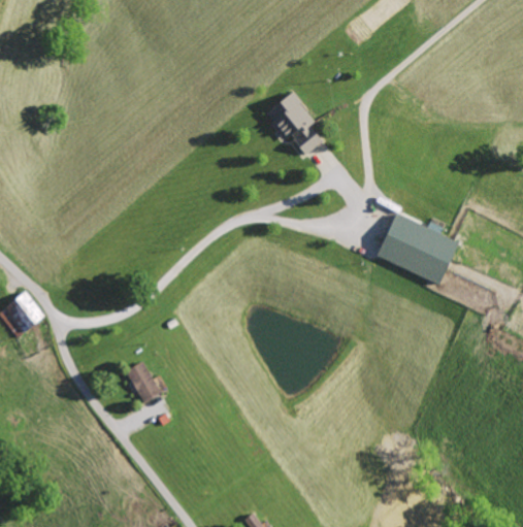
[(265,112),(286,139),(290,136),(305,156),(323,142),(311,126),(316,122),(292,92),(265,112)]
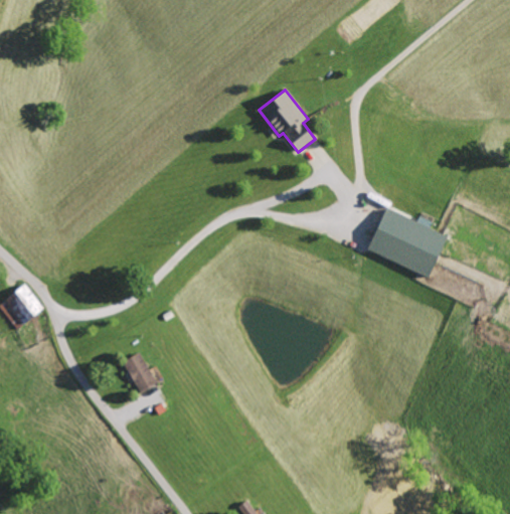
[(429,277),(447,235),(431,229),(433,223),(421,218),(419,222),(385,208),(367,250),(429,277)]
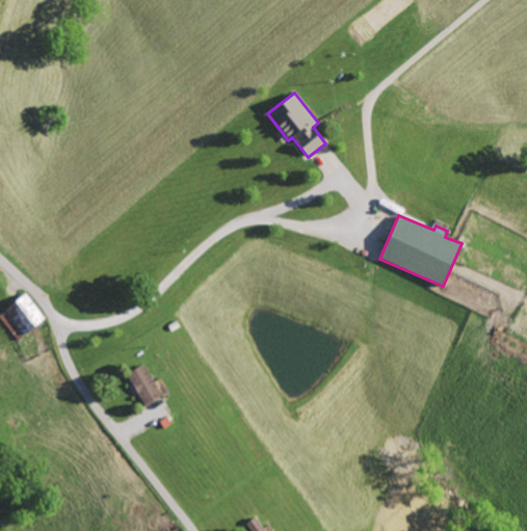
[(0,314),(18,339),(46,320),(27,293),(0,312),(0,314)]
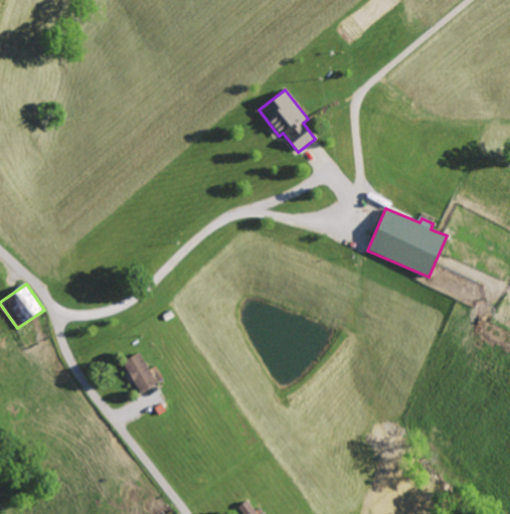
[(158,383),(141,352),(124,361),(141,392),(158,383)]
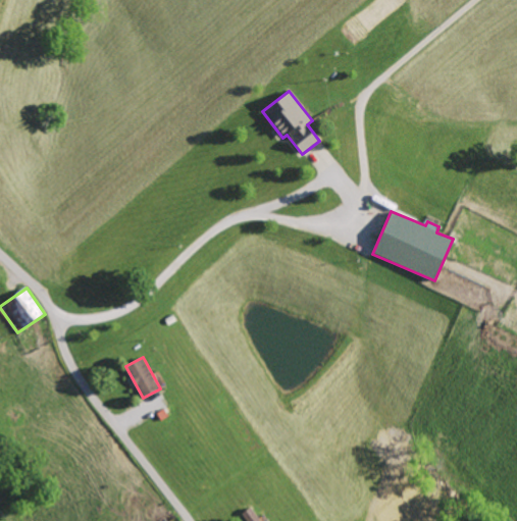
[(242,511),(247,520),(262,520),(253,505),(242,511)]
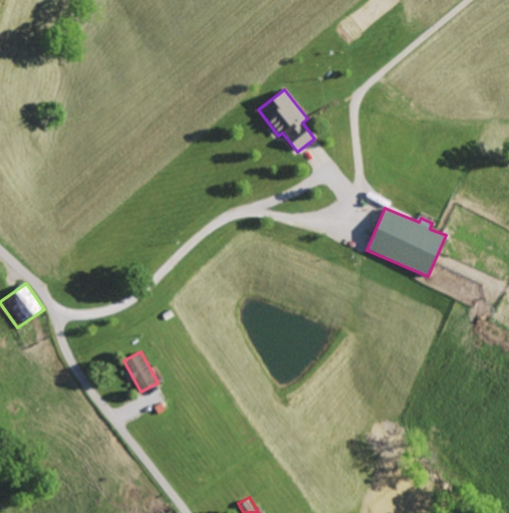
All buildings are outlined.
